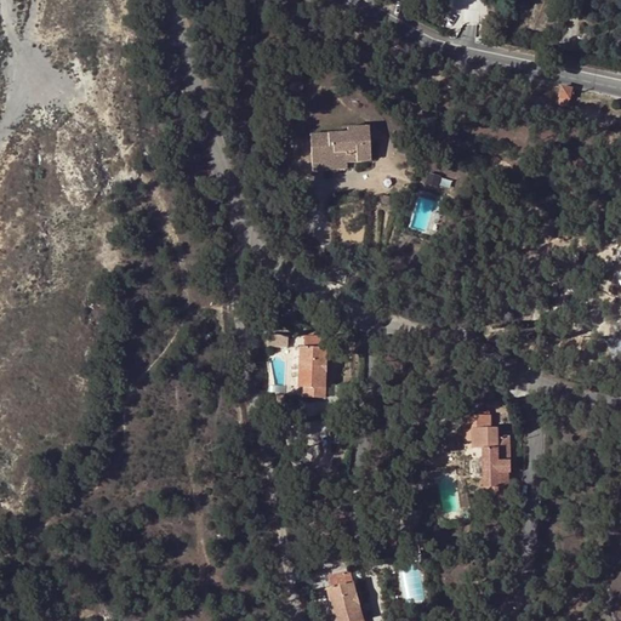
[(571,90),(562,87),(560,96),(570,98),(571,90)]
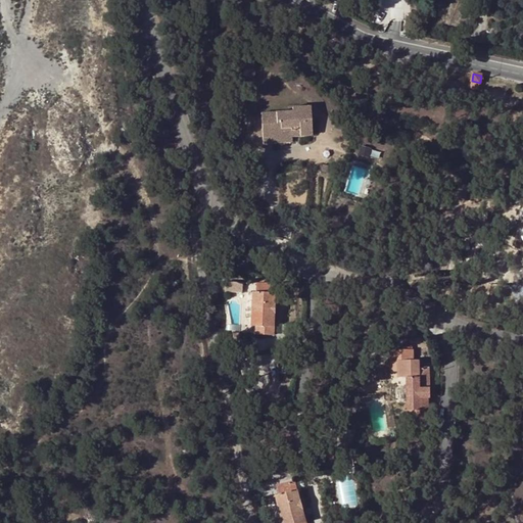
[(292,111),(266,113),(267,124),(262,125),(263,144),(275,143),(275,138),(293,137),(292,131),(299,130),(300,136),(313,136),(310,106),(292,107),(292,111)]
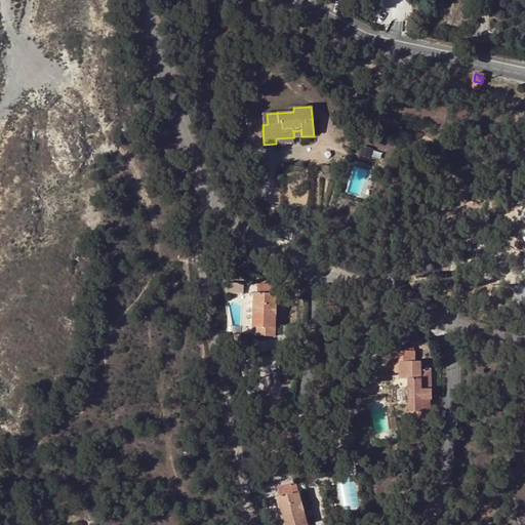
[(379,159),(381,150),(364,146),(362,156),(379,159)]
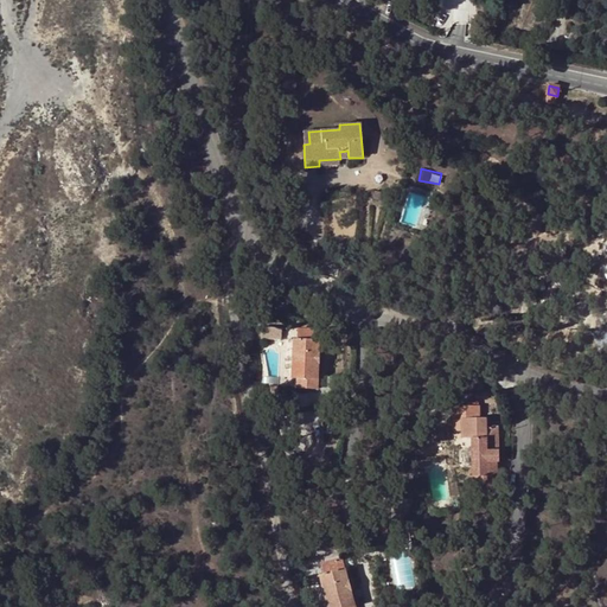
[(263,326),(263,338),(286,339),(286,327),(263,326)]
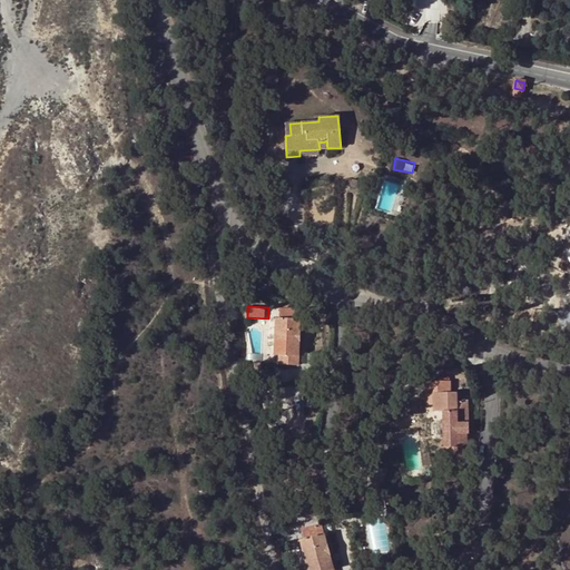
[(300,333),(301,310),(281,310),(281,318),(277,318),(275,346),(275,356),(278,356),(278,364),(298,365),(298,350),(301,350),(301,347),(295,347),(295,342),(302,343),(302,333),(300,333)]
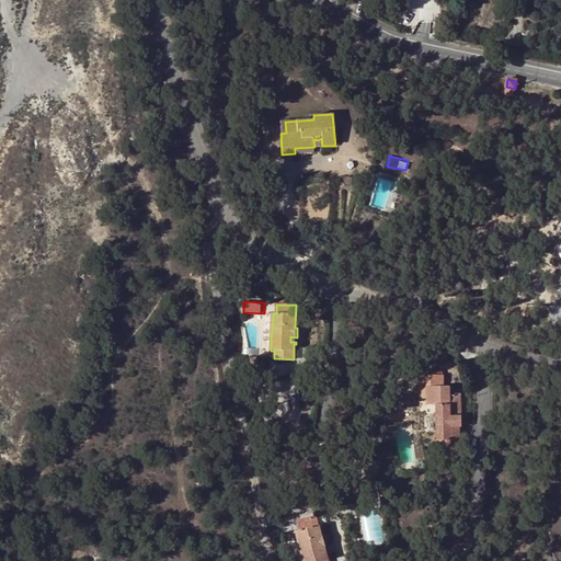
[(427,399),(427,407),(436,405),(437,441),(434,441),(435,457),(459,456),(459,434),(456,434),(456,427),(461,427),(460,418),(459,396),(448,396),(448,387),(442,388),(442,376),(419,377),(419,388),(427,388),(427,399)]
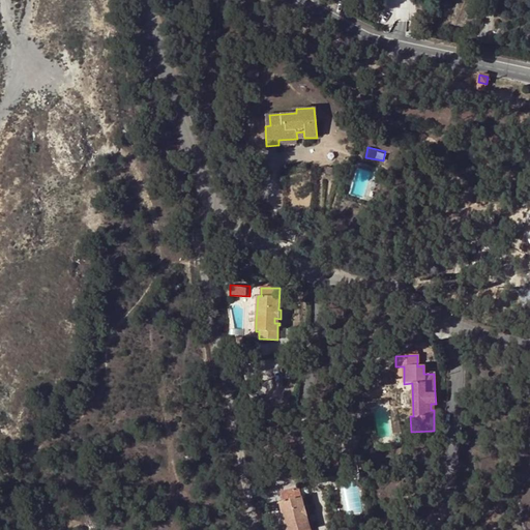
[(340,463),(337,454),(328,457),(330,465),(340,463)]
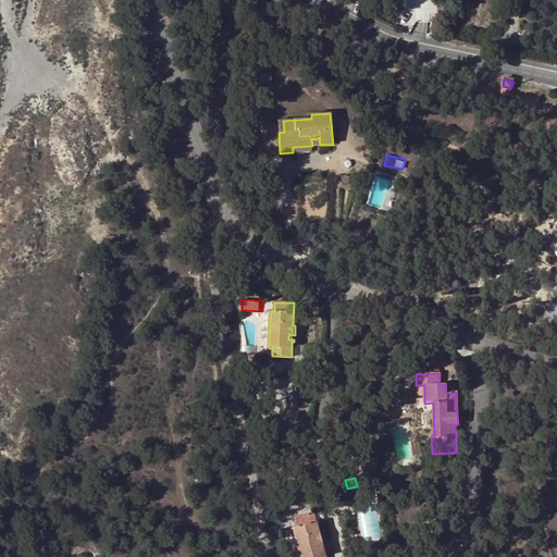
[(364,481),(355,478),(357,486),(366,490),(364,481)]
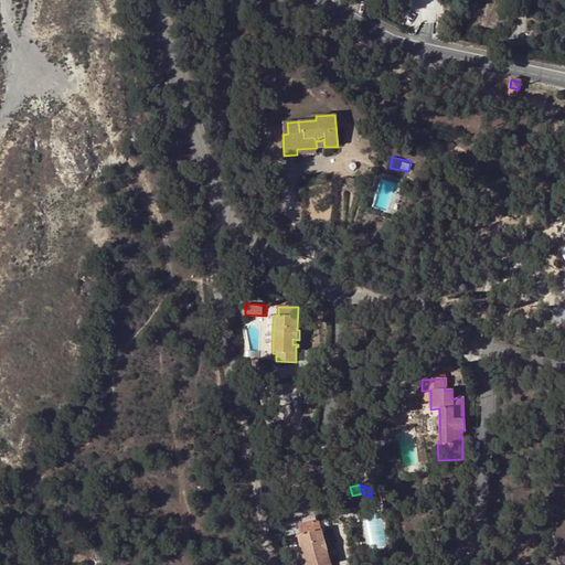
[(368,546),(382,546),(383,518),(369,516),(368,546)]
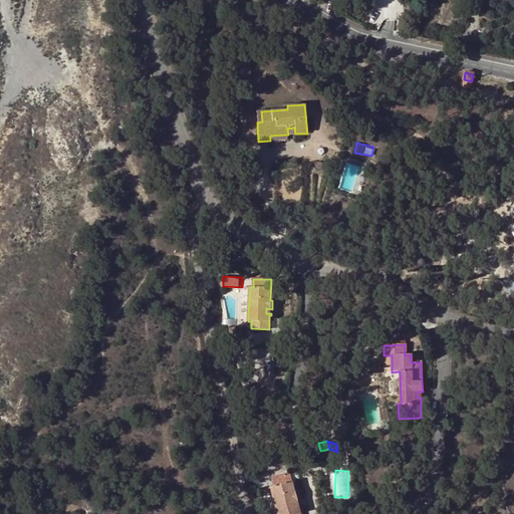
[(294,493),(289,474),(272,479),(274,487),(271,488),(277,512),(278,513),(299,513),(298,508),(299,507),(299,506),(293,507),(292,503),(298,501),(295,493),(294,493)]
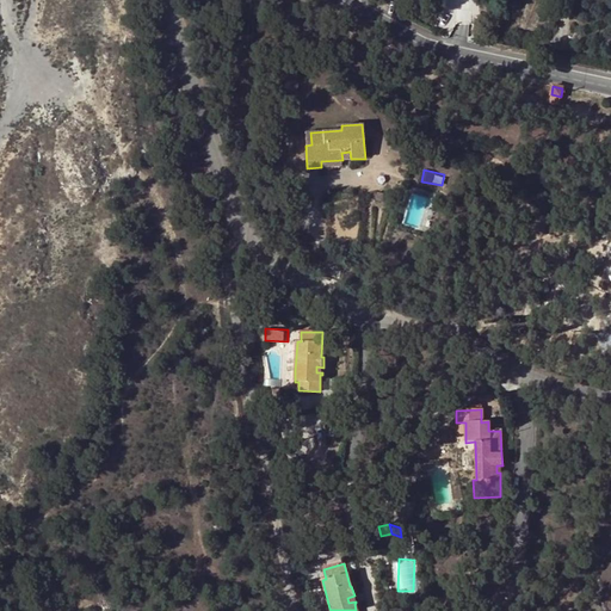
[(329,609),(322,580),(315,581),(322,610),(329,609)]
